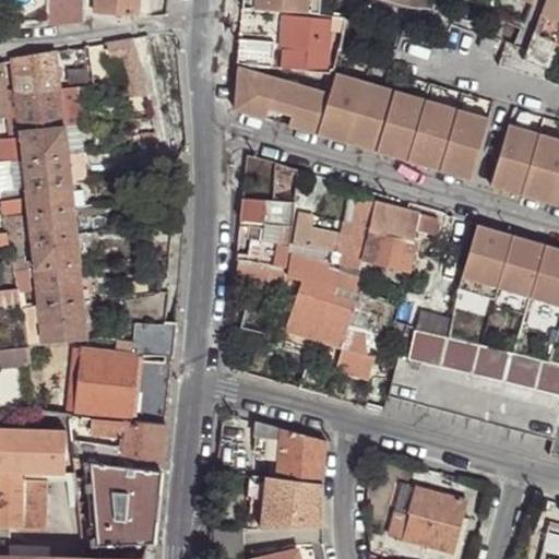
[(48,0),(48,26),(80,23),(81,0),(48,0)]
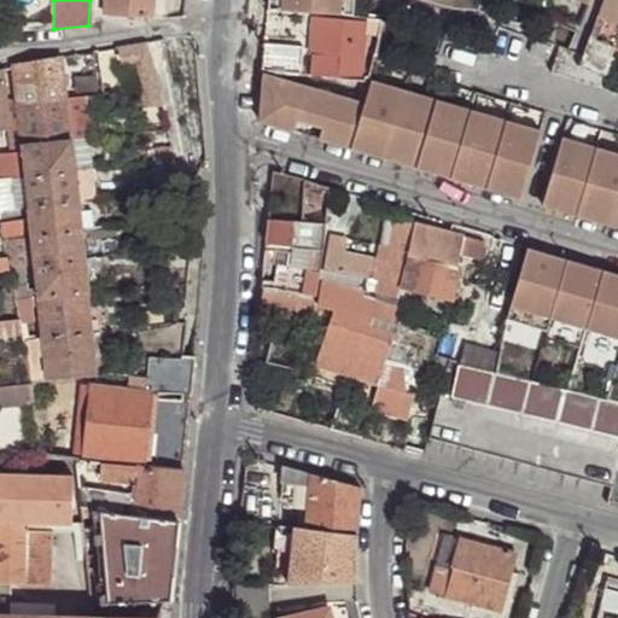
[(108,0),(108,15),(152,17),(152,0),(108,0)]
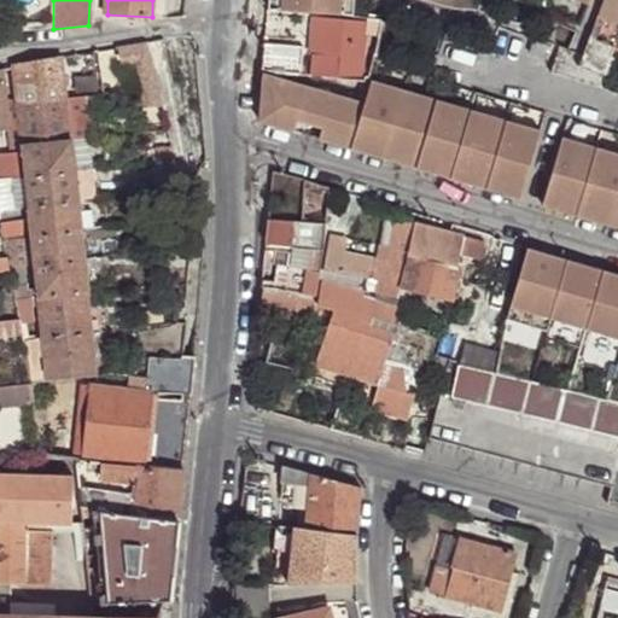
[(167,17),(167,0),(152,0),(152,17),(167,17)]
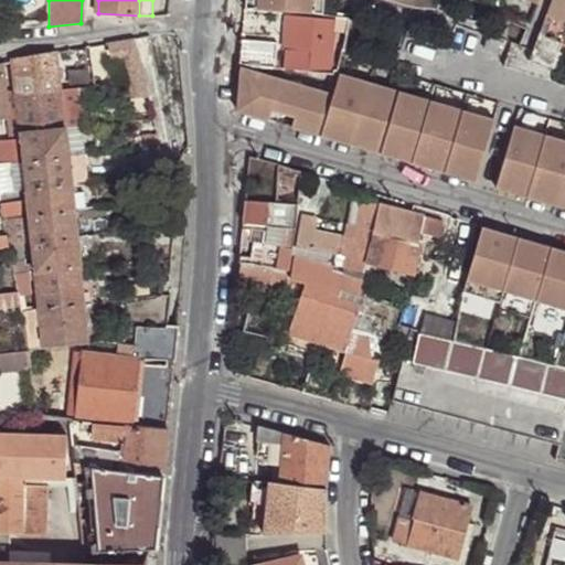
[(245,0),(244,9),(296,12),(323,14),(323,0),(245,0)]
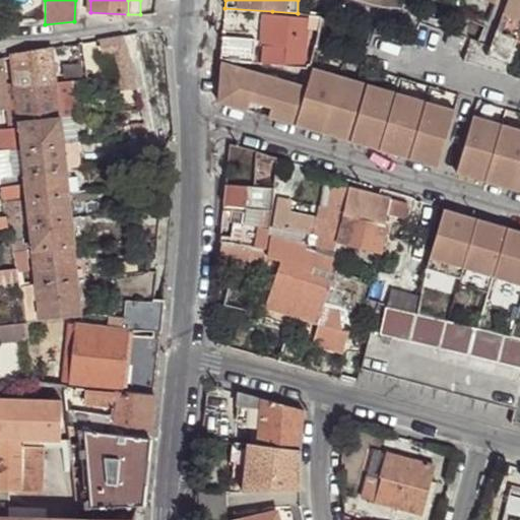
[(519,0),(508,0),(502,19),(519,25),(519,0)]
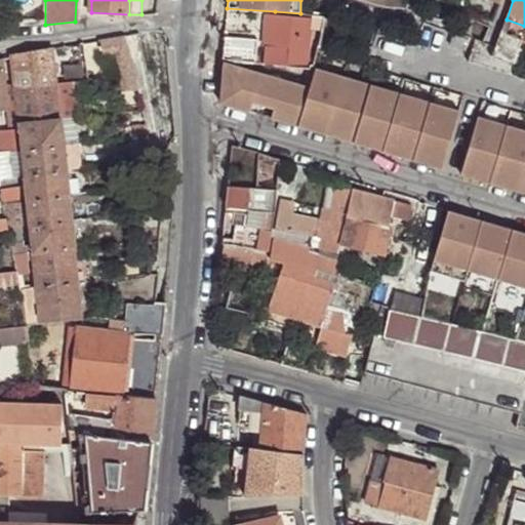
[(225,36),(223,58),(225,59),(307,68),(312,17),(275,14),(273,33),(267,32),(265,54),(256,53),(257,40),(225,36)]
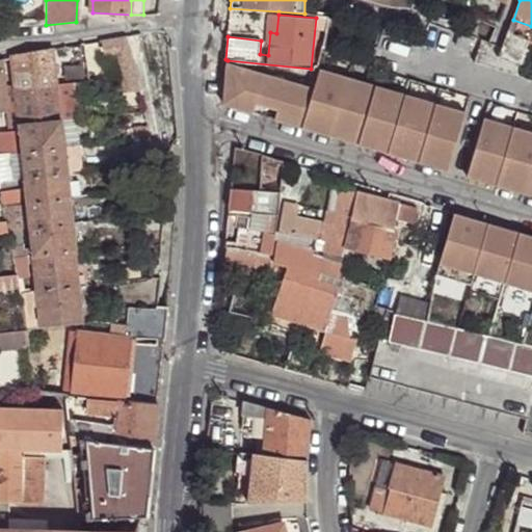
[(471,50),(474,40),(460,34),(456,45),(471,50)]
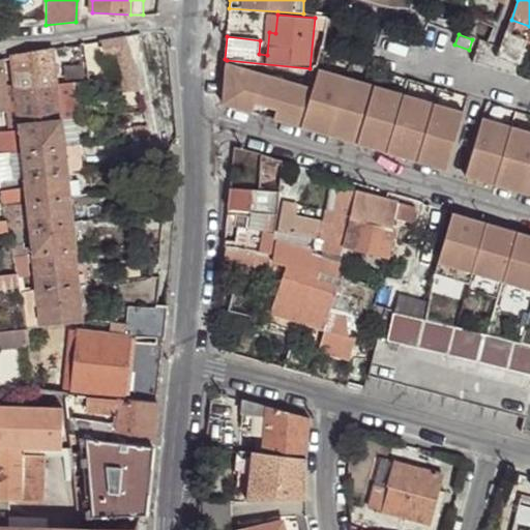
[(117,36),(89,41),(91,60),(119,57),(117,36)]
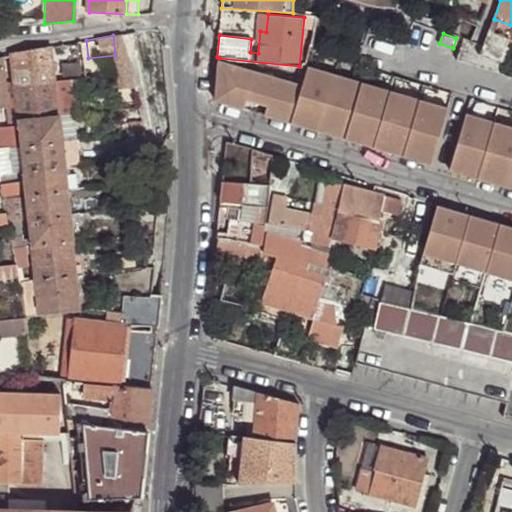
[(49,46),(54,83),(66,81),(62,44),(49,46)]
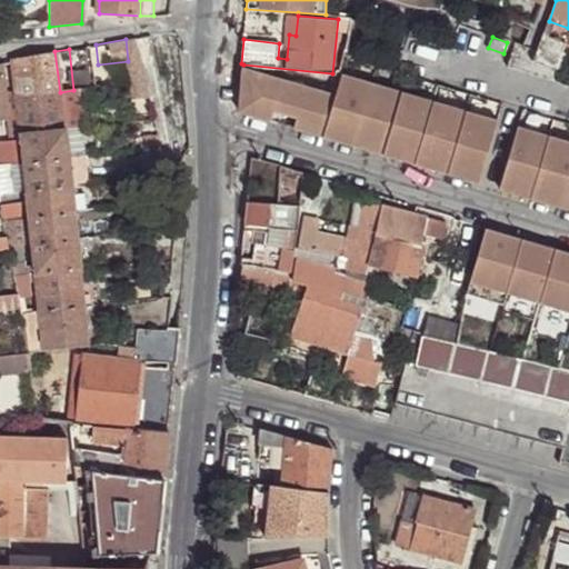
[(15,92),(16,97),(60,92),(55,51),(11,59),(11,62),(15,92)]
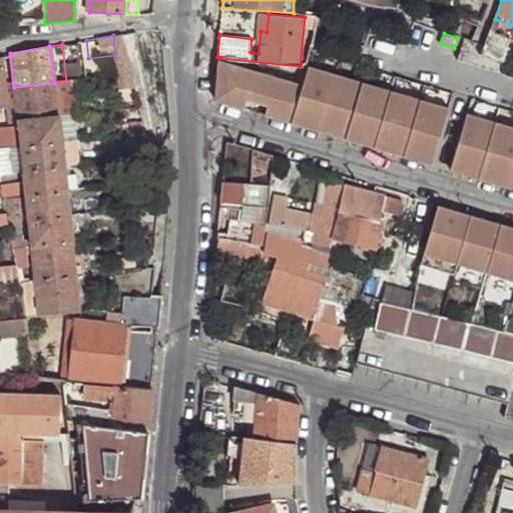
[(264,111),(286,118),(298,81),(255,68),(219,58),(215,97),(243,105),(246,96),(267,102),(264,111)]
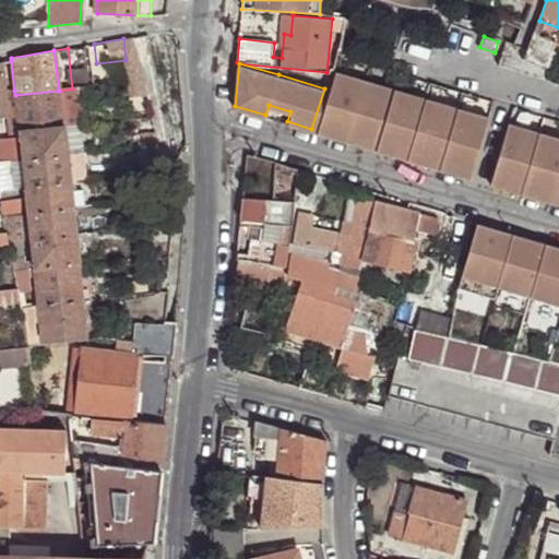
[(324,88),(311,129),(346,140),(348,130),(366,135),(380,82),(364,78),(334,69),(328,90),(324,88)]
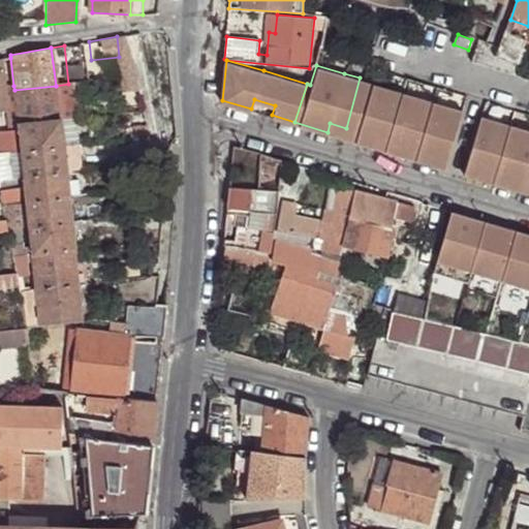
[(136,73),(123,75),(125,91),(139,89),(136,73)]
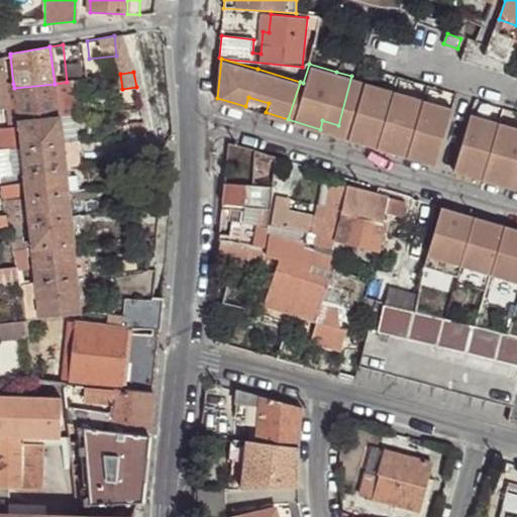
[(351,76),(338,125),(349,128),(364,133),(362,141),(373,144),(390,88),(364,80),(351,76)]
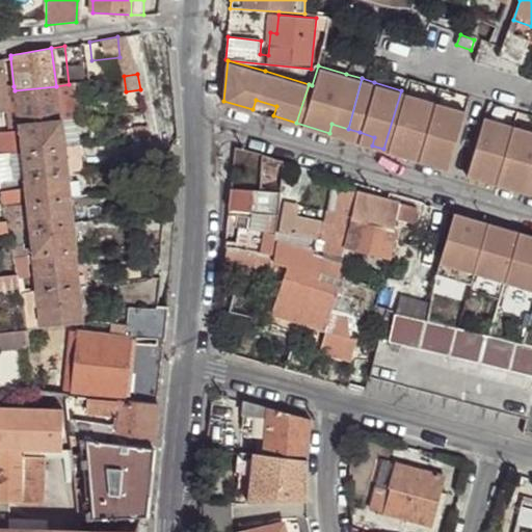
[(56,86),(60,122),(78,120),(73,83),(69,84),(56,86)]
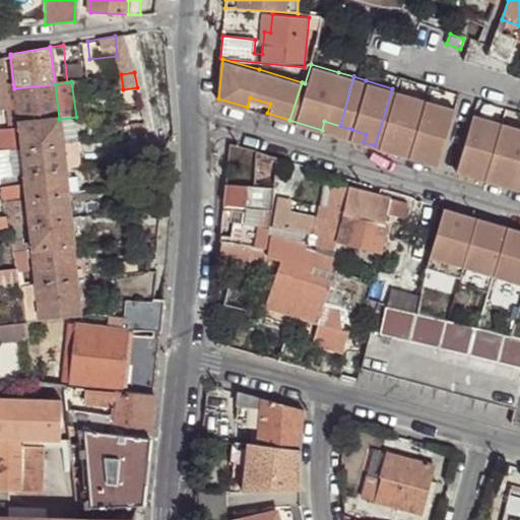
[(14,92),(17,123),(59,119),(55,84),(14,88),(14,92)]
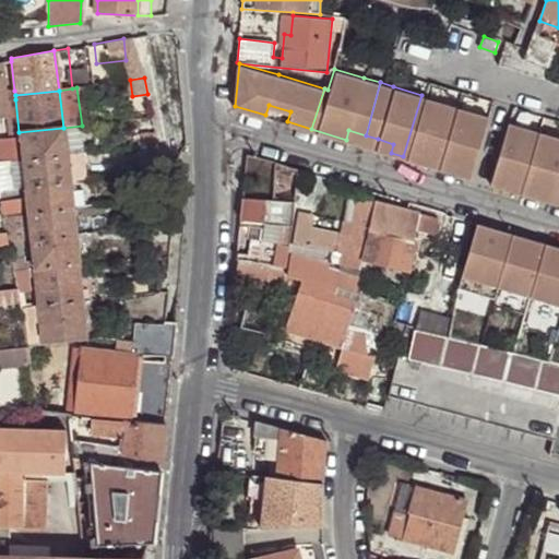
[(489,115),(421,95),(403,156),(407,157),(411,149),(425,154),(423,162),(440,167),(443,155),(474,165),(489,115)]
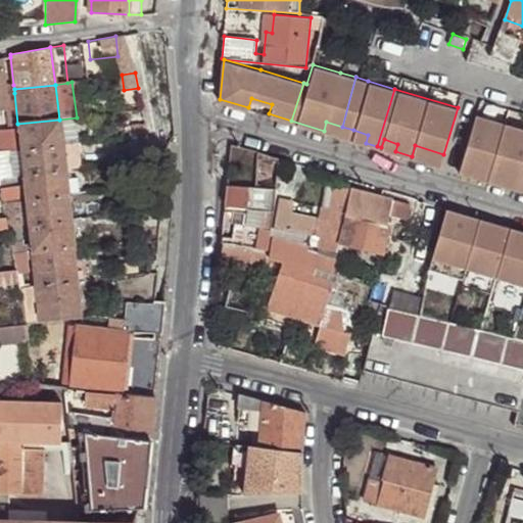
[(522,124),(476,110),(462,159),(520,177),(517,187),(522,188),(522,124)]
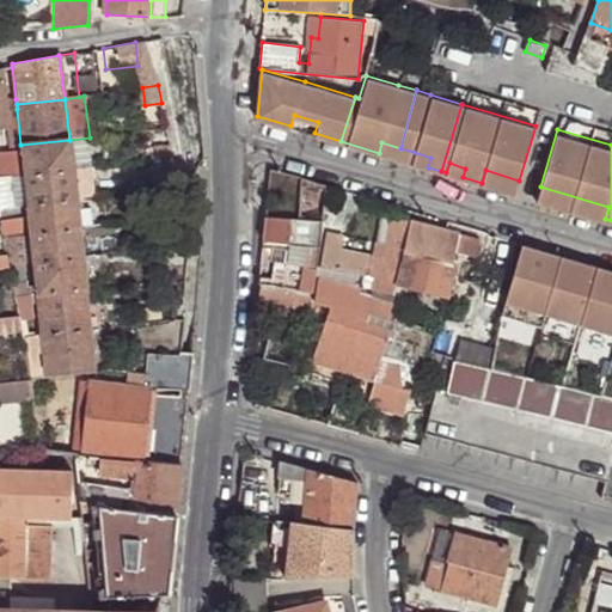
[(22,151),(24,176),(73,170),(69,140),(20,145),(22,151)]
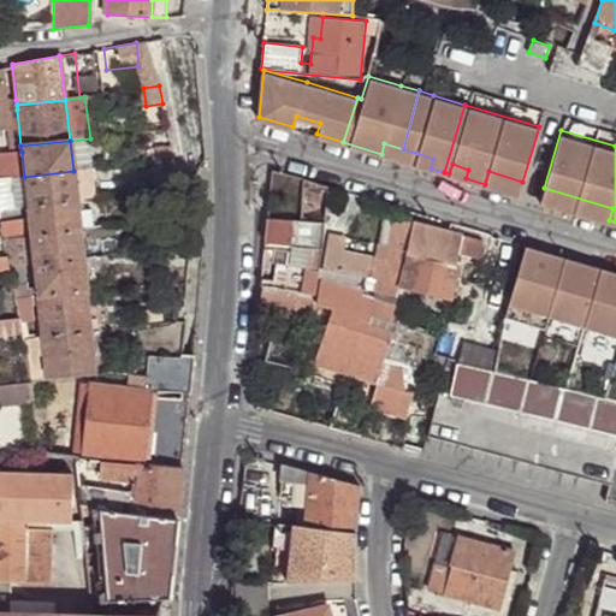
[(401,159),(403,149),(384,143),(381,154),(401,159)]
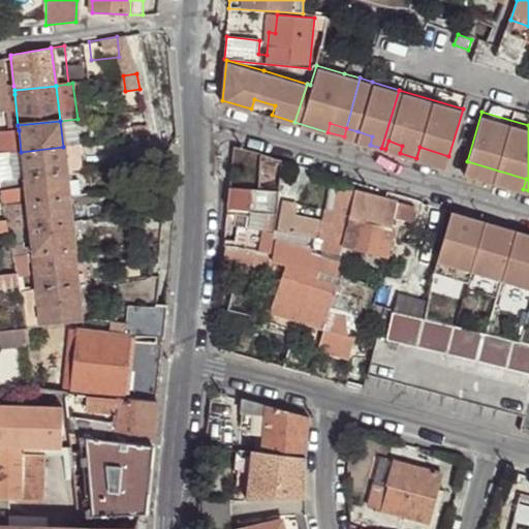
[(134,126),(135,136),(150,134),(148,125),(134,126)]
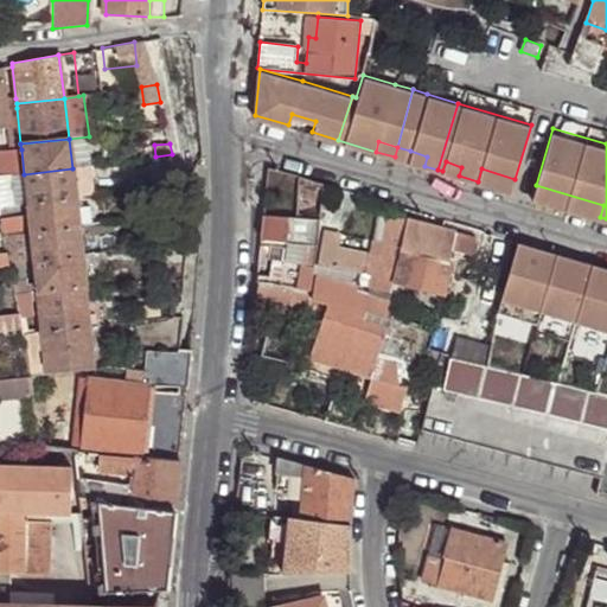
[(410,151),(397,147),(395,157),(408,161),(410,151)]
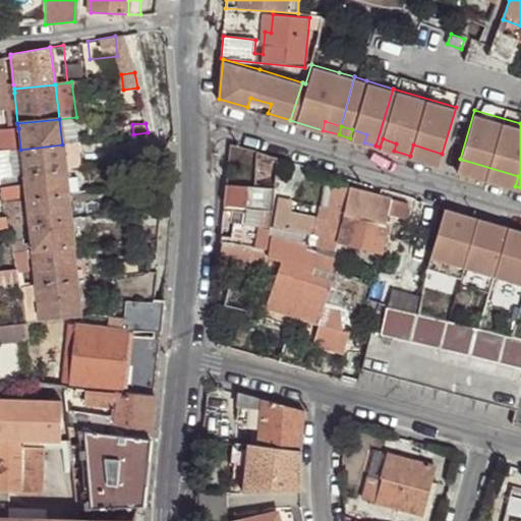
[(366,134),(352,129),(350,138),(364,142),(366,134)]
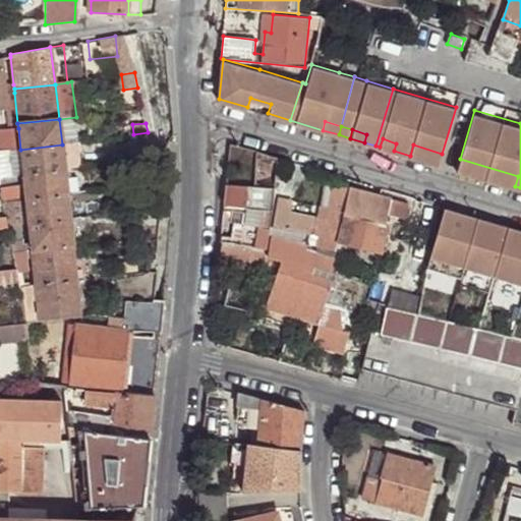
[(380,147),(394,151),(396,143),(383,138),(380,147)]
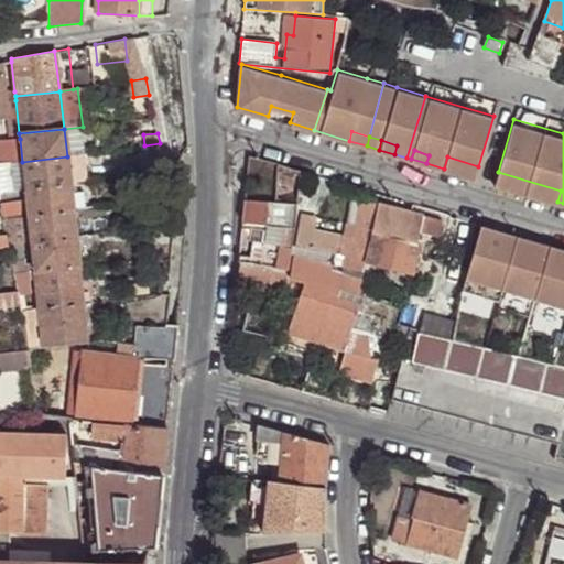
[(80,154),(67,156),(69,183),(84,181),(80,154)]
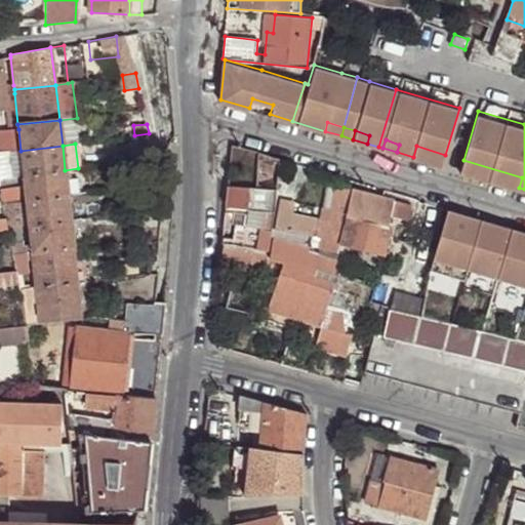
[(21,151),(24,175),(65,170),(63,146),(21,151)]
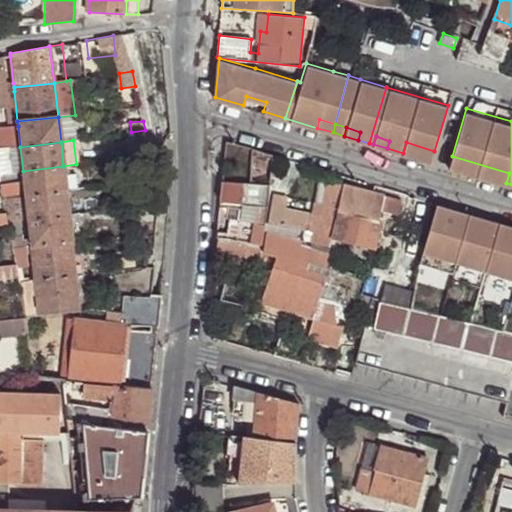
[(403,153),(431,161),(434,151),(406,142),(403,153)]
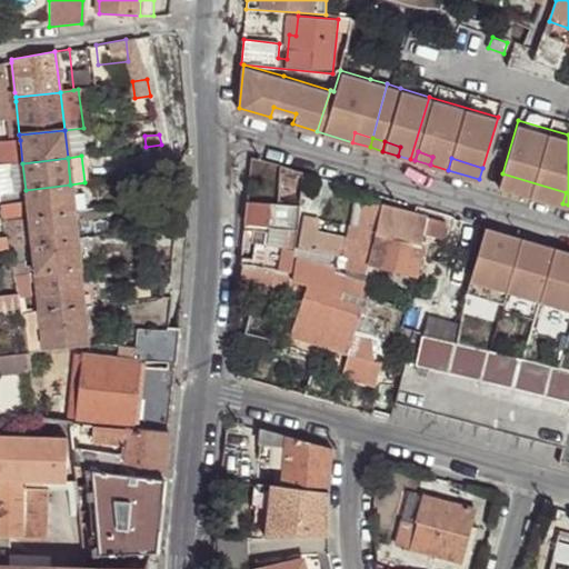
[(290,170),(282,206),(301,207),(308,175),(290,170)]
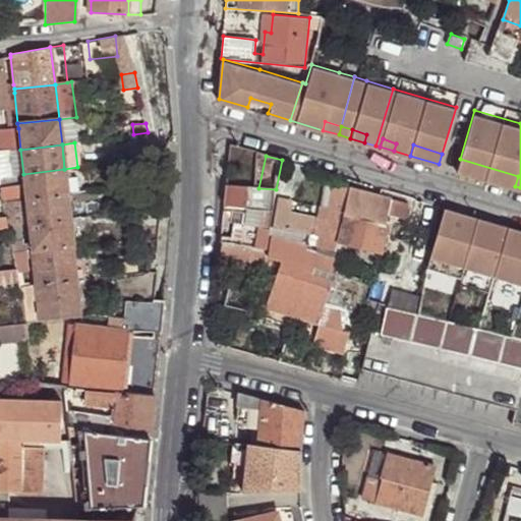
[(518,176),(460,159),(457,169),(486,178),(515,186),(518,176)]
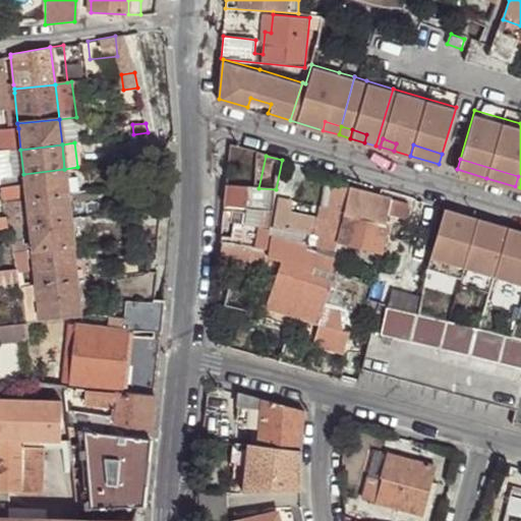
[(26,199),(68,194),(64,169),(23,174),(26,199)]
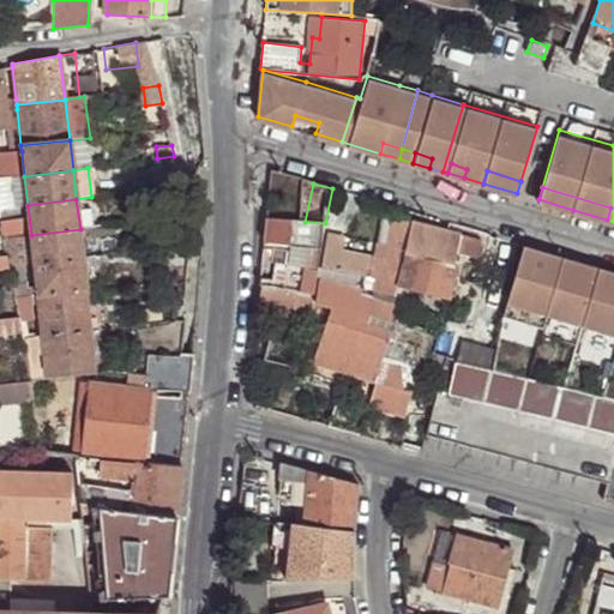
[(262,217),(263,233),(293,236),(284,264),(275,263),(272,281),(263,281),(262,287),(298,293),(311,299),(311,294),(314,277),(325,223),(305,222),(262,217)]
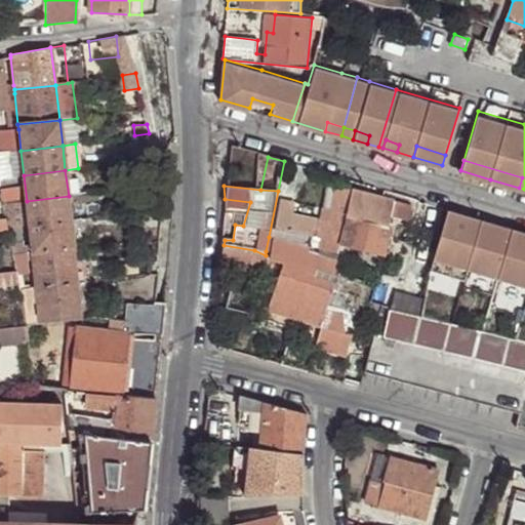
[(334,210),(328,208),(322,238),(329,239),(327,249),(338,253),(340,244),(387,254),(391,235),(386,234),(391,216),(411,220),(414,207),(338,186),(334,210)]
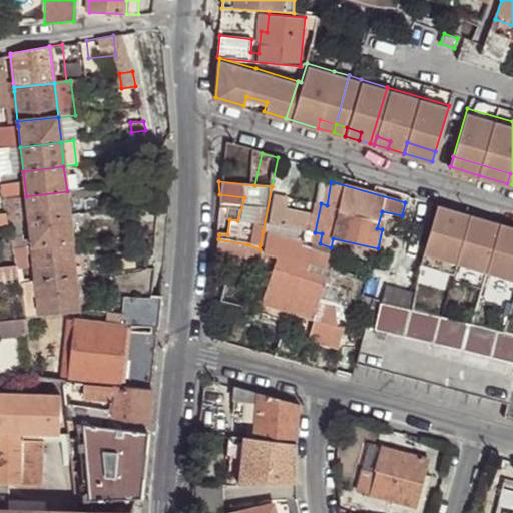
[(0,192),(2,198),(14,196),(14,186),(0,187),(0,192)]
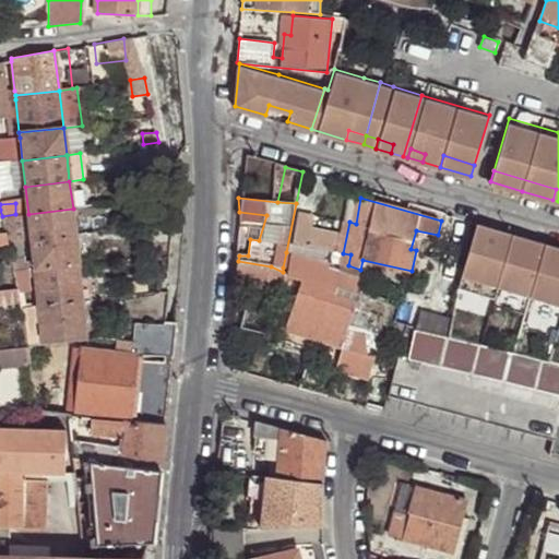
[(75,236),(73,209),(28,214),(31,240),(75,236)]
